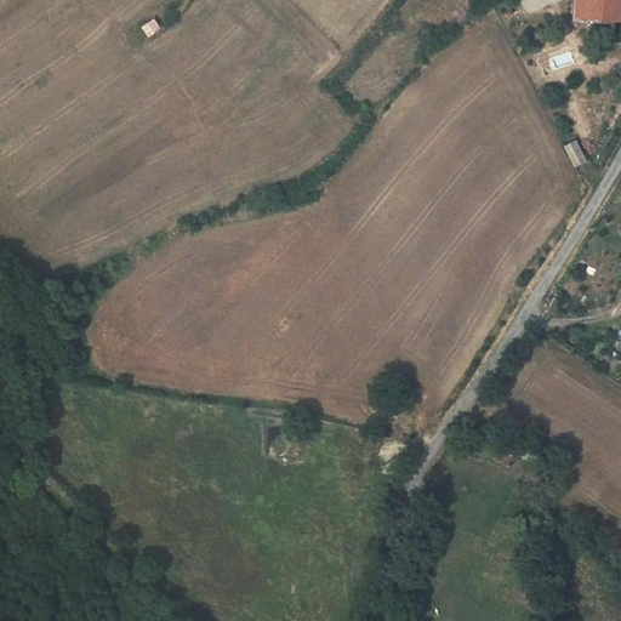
[(577,0),(573,0),(571,22),(602,24),(602,21),(602,16),(577,15),(577,0)]
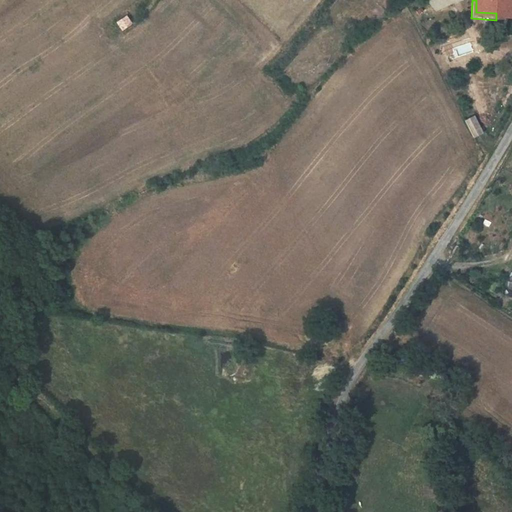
[(511,0),(476,0),(476,12),(496,13),(496,17),(511,17),(511,0)]
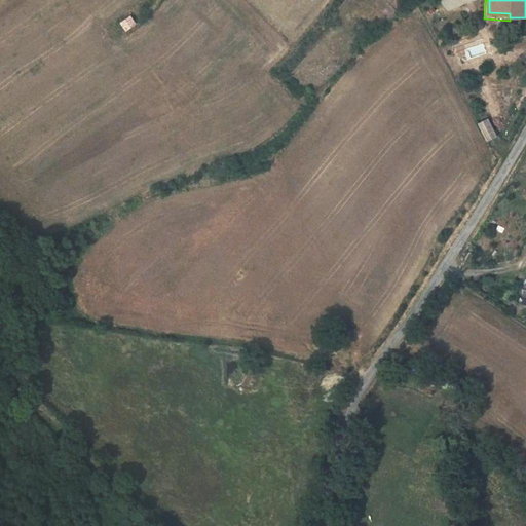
[(126,31),(136,25),(129,16),(120,23),(126,31)]
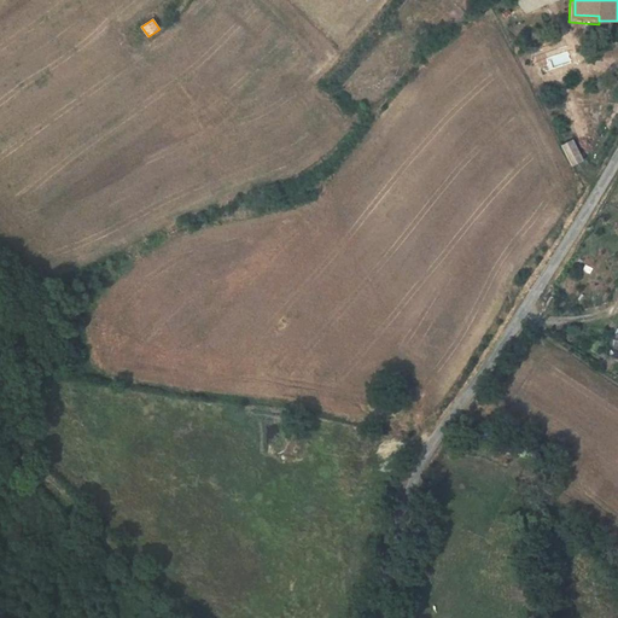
[(572,140),(561,146),(572,167),(583,161),(572,140)]
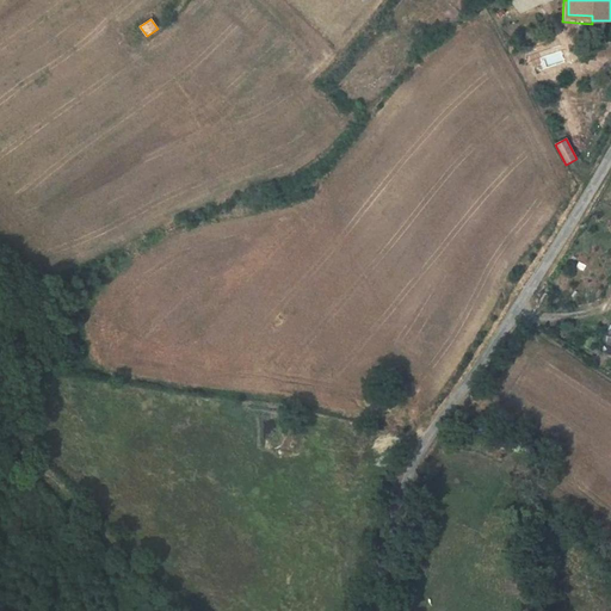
[(388,384),(387,395),(397,396),(399,387),(388,384)]
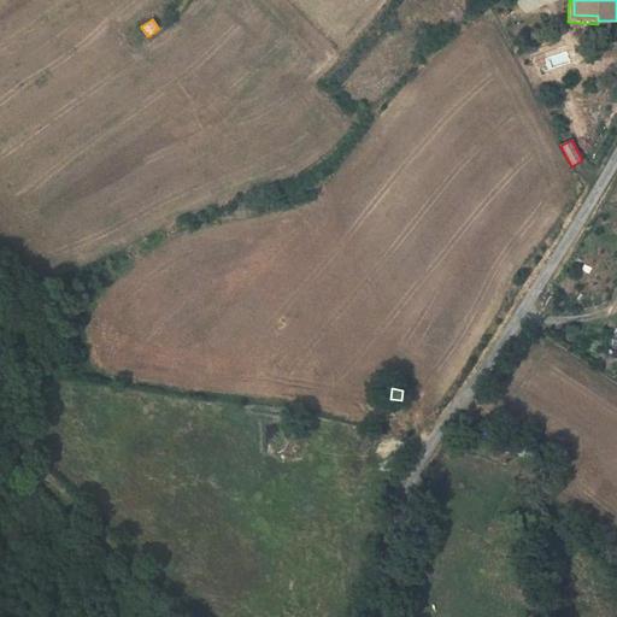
All buildings are outlined.
